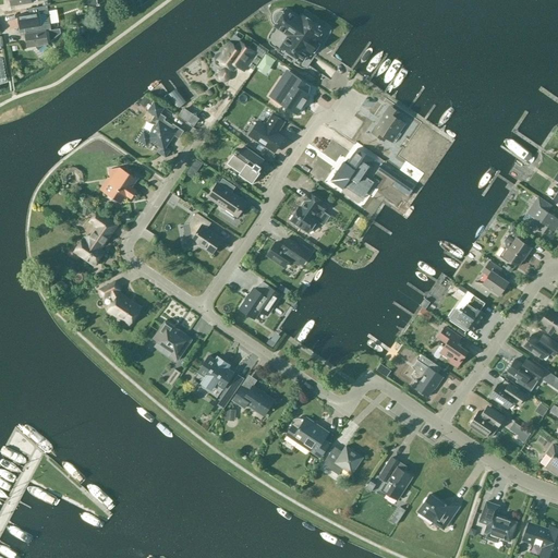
[(277,11),(275,13),(274,16),(274,20),(275,22),(276,24),(275,26),(288,36),(280,48),(282,49),(295,58),(302,62),(307,53),(310,55),(319,39),(317,38),(324,29),(302,14),(300,19),(286,9),(284,12),(282,11),(279,11),(277,11)]
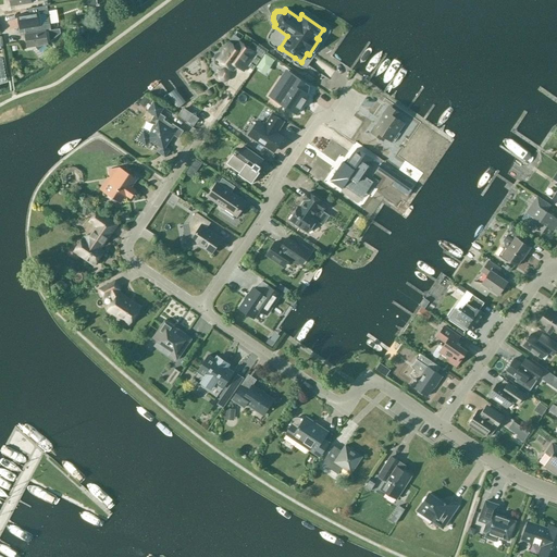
[(47,31),(49,31),(48,24),(50,24),(48,11),(16,16),(19,28),(32,26),(33,34),(47,31)]
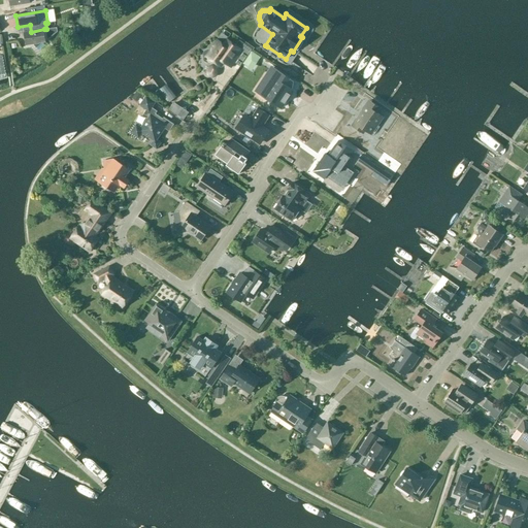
[(56,27),(46,29),(44,29),(31,32),(30,25),(18,27),(19,34),(23,33),(25,44),(33,43),(36,47),(42,42),(46,41),(45,39),(57,31),(56,27)]
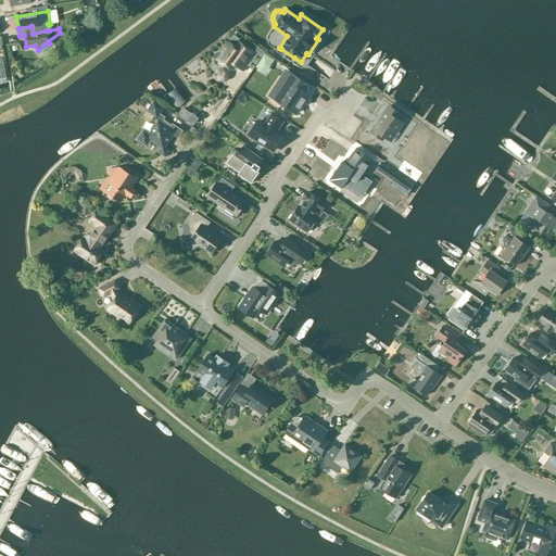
[(242,71),(254,52),(240,41),(236,47),(230,42),(223,52),(219,52),(216,53),(214,57),(215,63),(217,65),(220,65),(224,64),(231,70),(235,65),(242,71)]
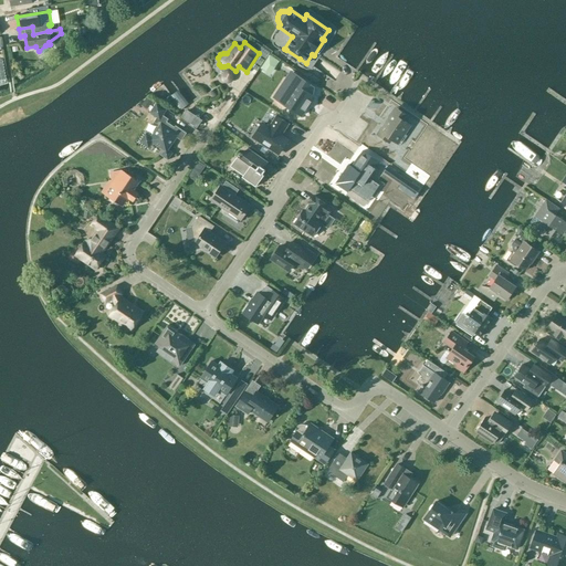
[(271,52),(257,42),(253,46),(262,53),(252,67),(257,72),(271,52)]
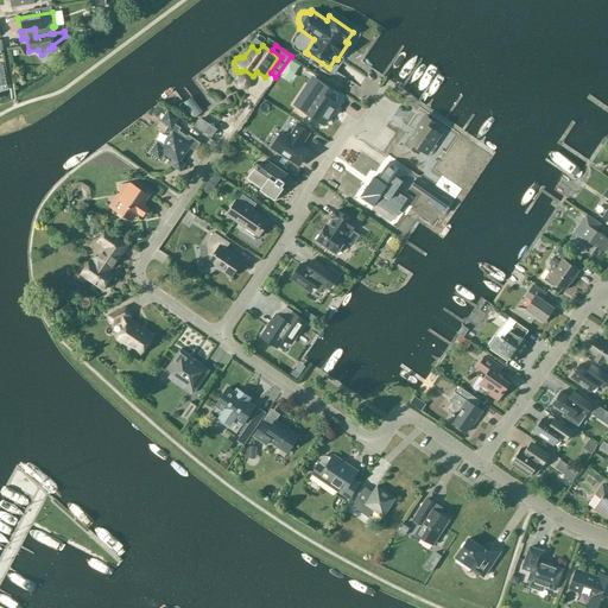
[(290,59),(280,74),(290,81),(299,67),(290,59)]
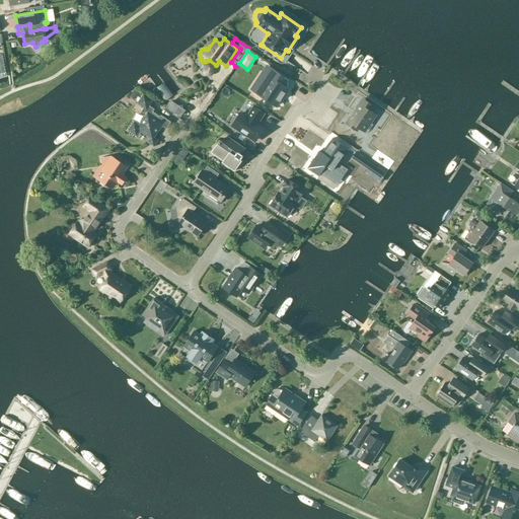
[(287,79),(273,70),(267,66),(250,89),(261,96),(276,105),(283,96),(281,95),(286,88),(283,85),(287,79)]
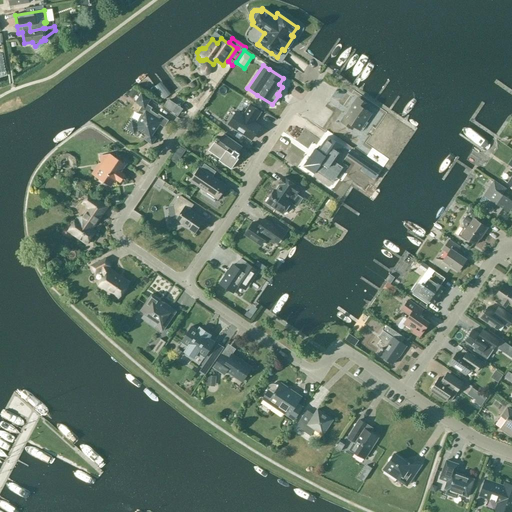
[(138,91),(133,88),(128,95),(133,98),(138,91)]
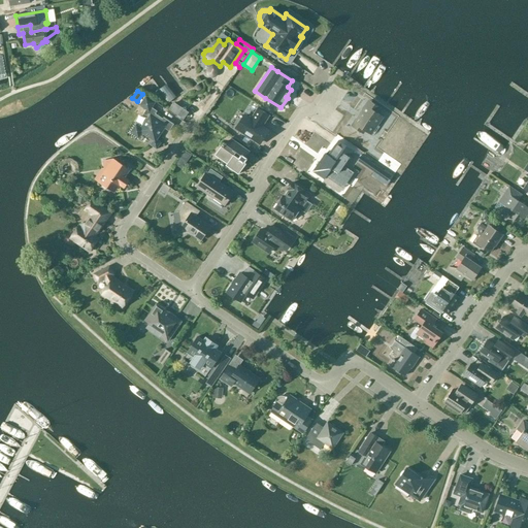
[(136,125),(130,132),(138,137),(141,133),(153,140),(150,144),(157,150),(161,142),(157,139),(165,128),(169,131),(173,124),(167,120),(166,121),(155,113),(157,111),(152,107),(156,102),(145,95),(139,105),(145,110),(143,113),(147,117),(140,128),(136,125)]
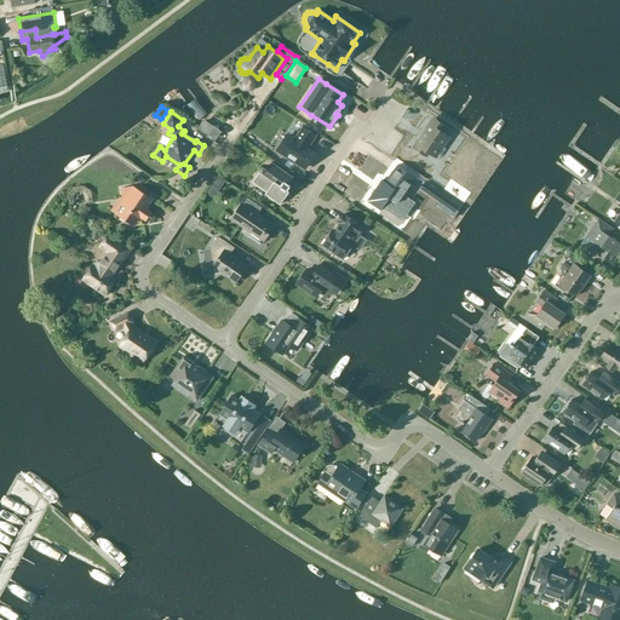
[(443,148),(451,138),(442,132),(446,126),(434,119),(413,148),(425,156),(429,153),(441,160),(447,150),(443,148)]
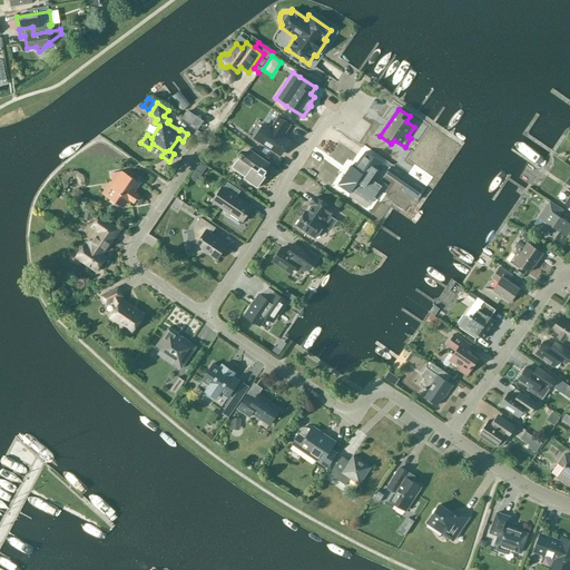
[(278,155),(288,139),(283,136),(291,125),(278,117),(271,128),(265,125),(256,139),(278,155)]
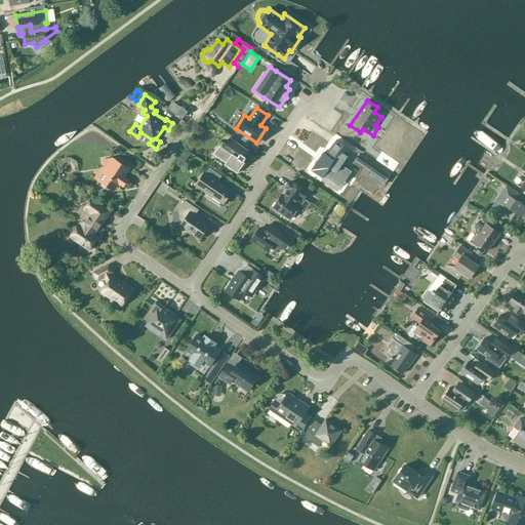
[(248,151),(230,137),(226,144),(223,142),(219,146),(221,147),(216,154),(227,161),(226,163),(233,168),(232,169),(237,173),(245,162),(242,160),(244,157),(248,151)]
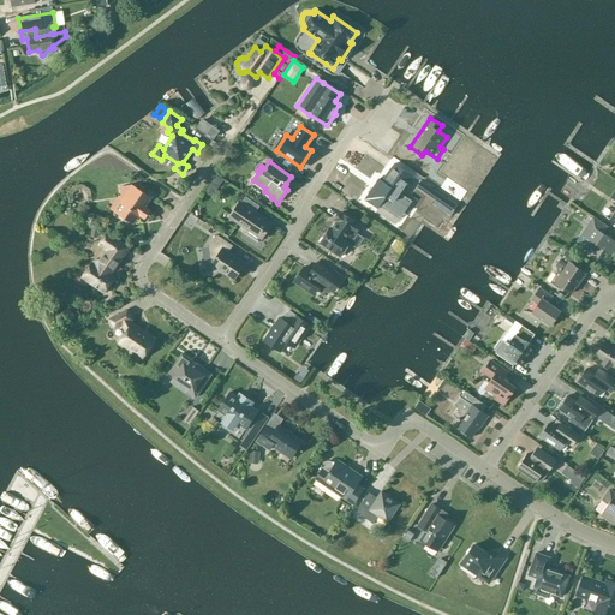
[(401,209),(401,207),(400,206),(399,203),(395,201),(412,177),(394,163),(380,185),(376,183),(364,199),(377,208),(380,204),(392,213),(394,214),(396,214),(399,213),(400,212),(401,209)]
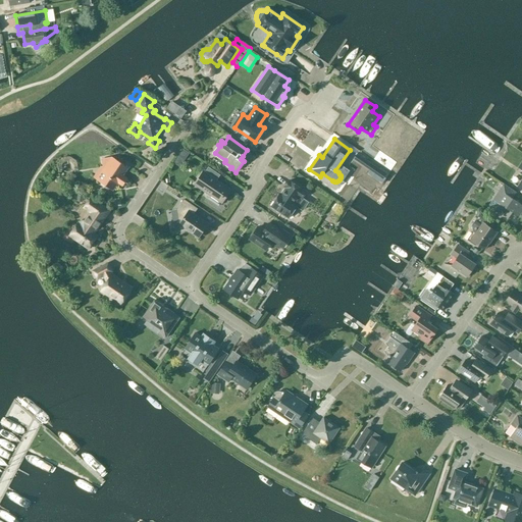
[(379,169),(358,154),(354,159),(358,162),(361,157),(367,161),(364,166),(376,174),(379,169)]
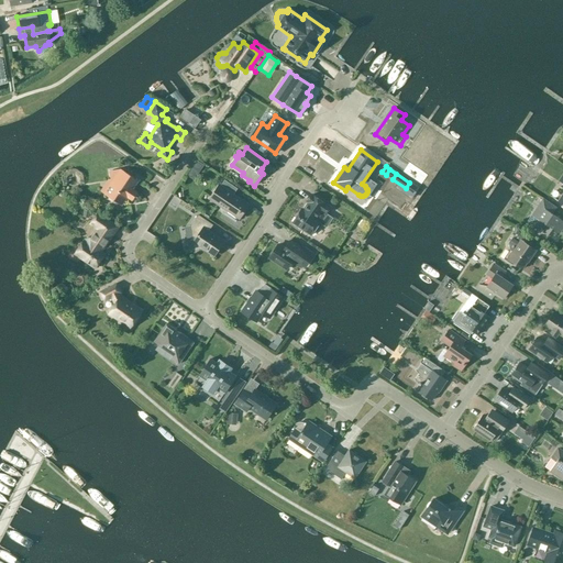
[(110,172),(111,178),(108,179),(100,190),(109,196),(121,205),(138,181),(121,170),(110,172)]
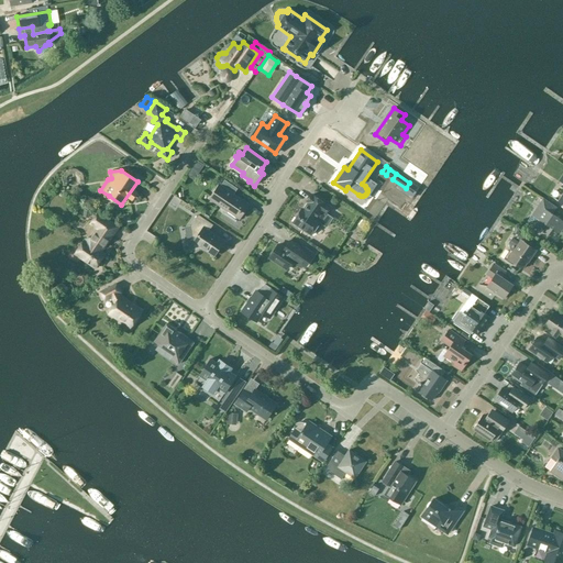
[(224,180),(221,185),(219,184),(209,199),(227,211),(225,214),(235,221),(240,214),(241,214),(242,213),(241,212),(242,212),(244,211),(243,209),(245,209),(245,207),(247,205),(238,198),(238,196),(234,194),(238,188),(224,180)]
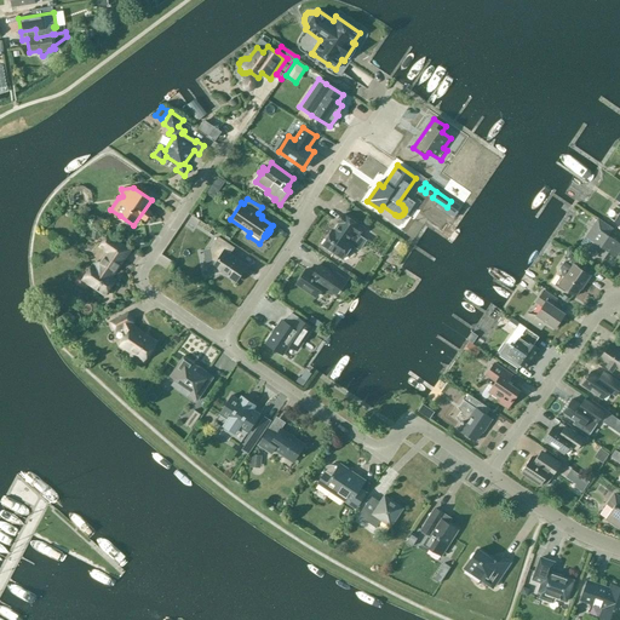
[(367,240),(359,235),(363,228),(343,214),(338,222),(339,223),(334,231),(332,230),(322,245),(343,259),(351,246),(360,251),(367,240)]
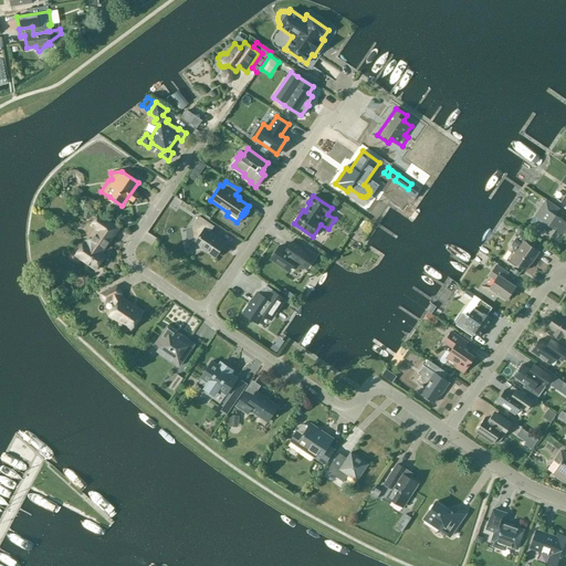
[(546,200),(530,223),(537,228),(551,237),(555,230),(562,234),(565,228),(565,222),(555,216),(559,209),(546,200)]
